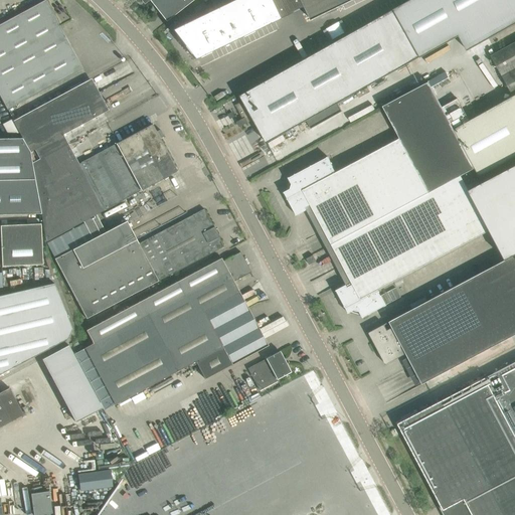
[(0,24),(0,97),(7,110),(82,68),(45,0),(0,24)]
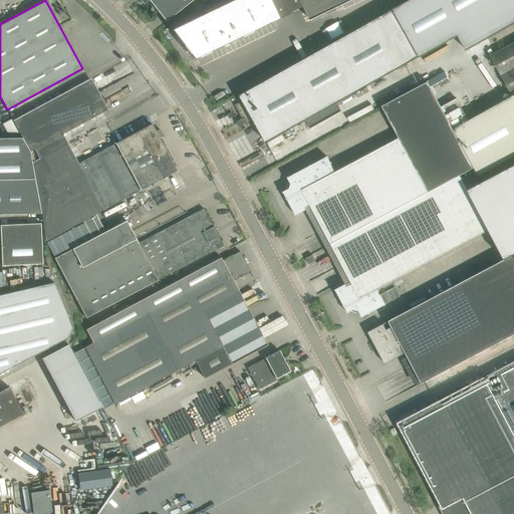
[(179,12),(182,9),(193,0),(149,0),(160,13),(173,4),(179,12)]
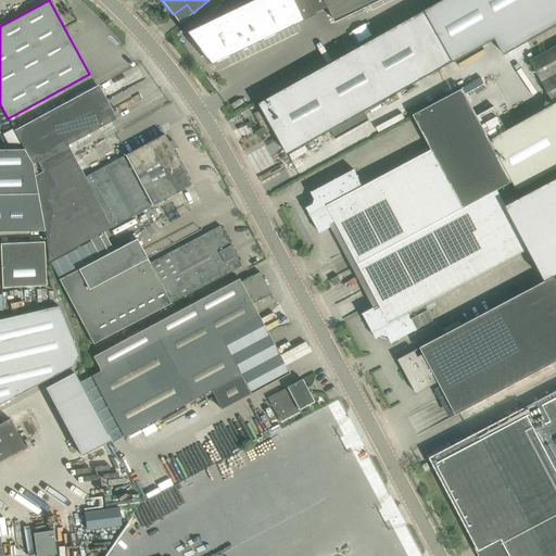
[(303,20),(293,0),(252,0),(187,32),(211,63),(303,20)]
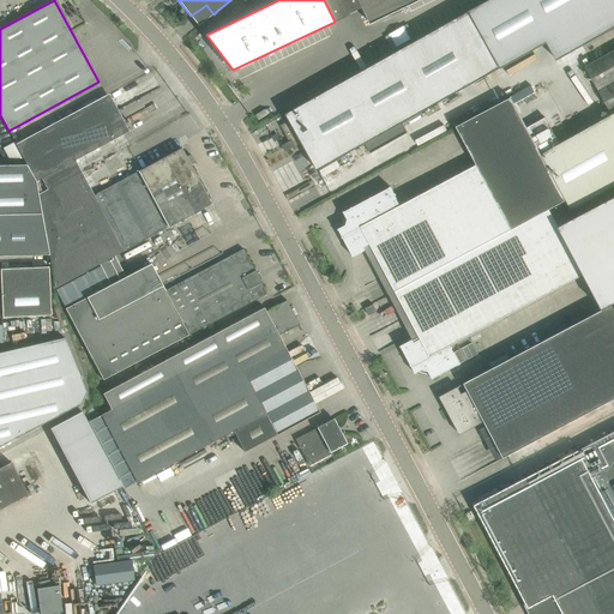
[(359,0),(371,24),(421,0),(359,0)]
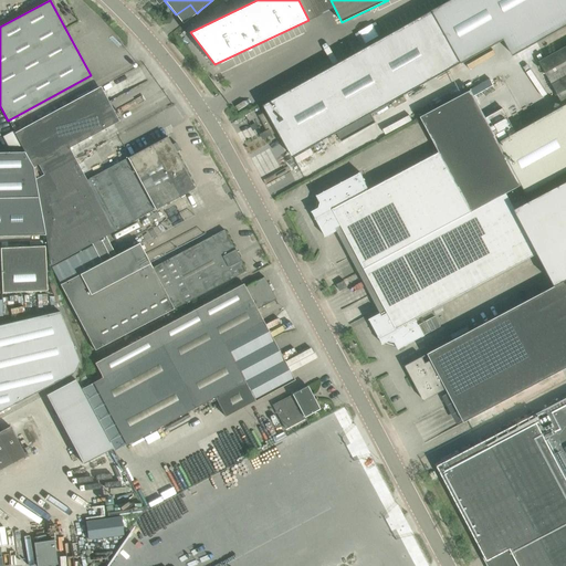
[(565,0),(451,0),(433,11),(462,63),(505,40),(514,55),(565,27),(565,0)]
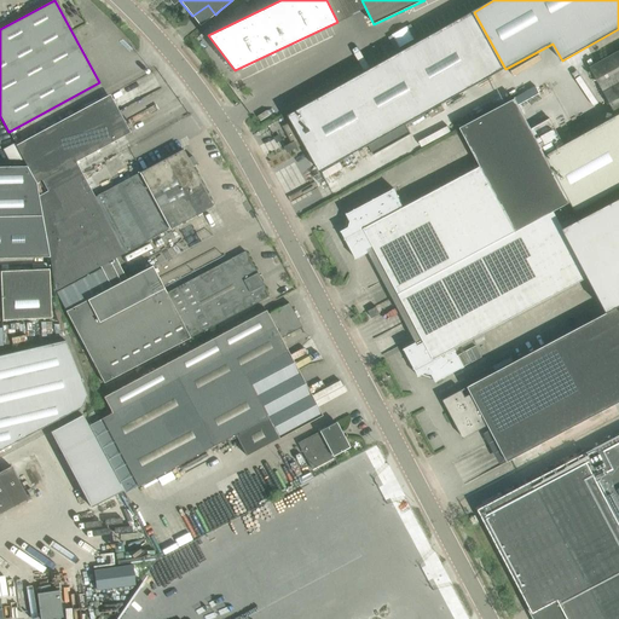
[(426,132),(479,102),(464,75),(475,69),(455,32),(283,127),(307,169),(318,163),(329,185),(415,138),(412,133),(423,127),(426,132)]
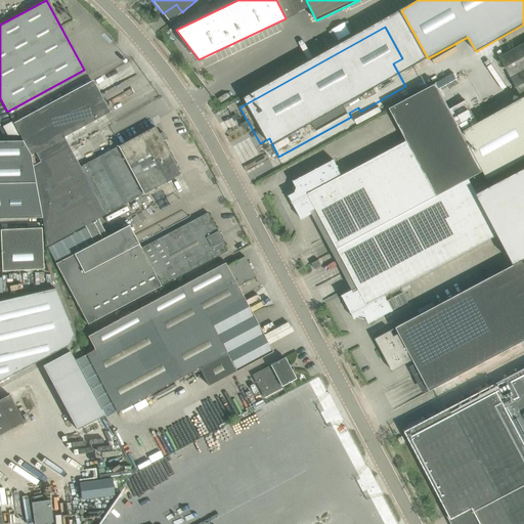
[(513,99),(523,92),(523,43),(499,56),(519,92),(512,96),(513,99)]
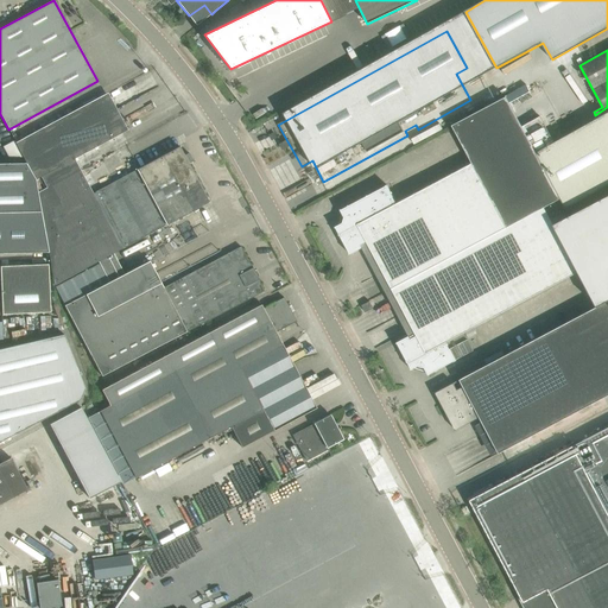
[(587,83),(582,87),(589,100),(594,96),(587,83)]
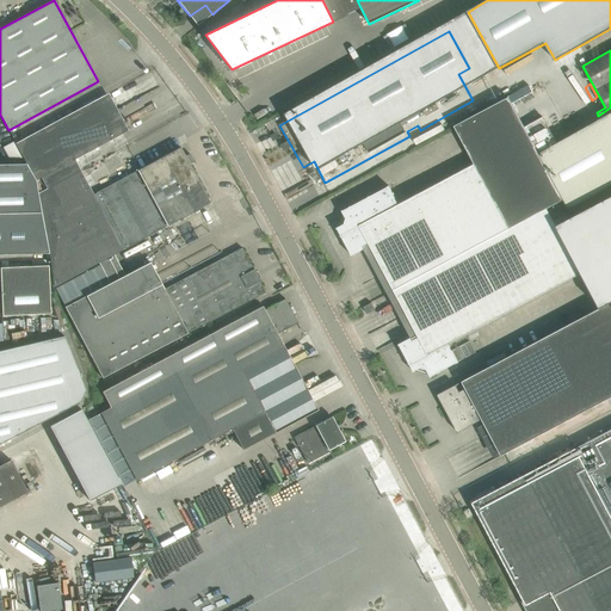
[(105,94),(16,143),(24,159),(26,164),(36,180),(41,177),(75,159),(75,160),(122,134),(128,130),(124,123),(121,124),(105,94)]
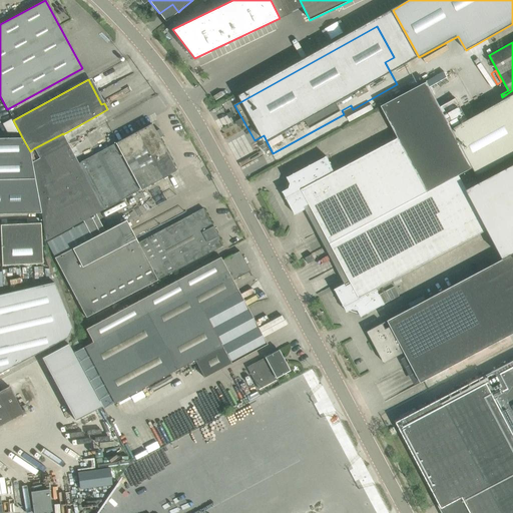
[(473,168),(441,107),(427,82),(412,90),(382,106),(399,138),(335,172),(327,156),(294,174),(289,177),(289,176),(288,177),(291,183),(290,188),(283,191),(284,192),(296,213),(295,213),(296,214),(306,209),(305,207),(310,204),(327,236),(323,238),(327,245),(468,171),(468,170),(473,168)]
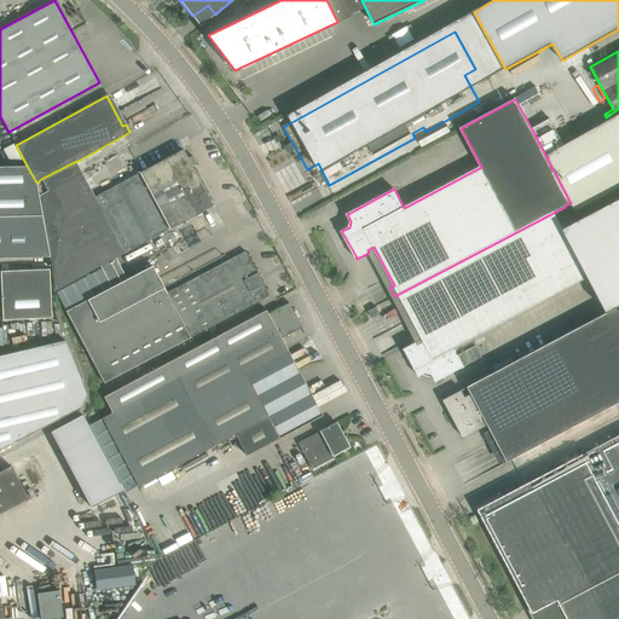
[(618,109),(606,117),(607,120),(563,144),(550,119),(532,129),(571,203),(576,213),(618,189),(618,109)]
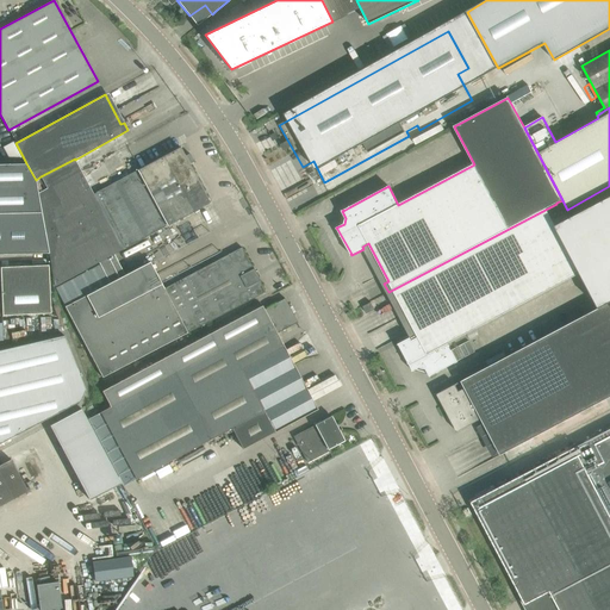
[(103,273),(118,265),(113,254),(210,203),(180,147),(93,194),(75,160),(75,159),(41,176),(36,180),(35,180),(41,212),(49,253),(55,286),(56,288),(98,266),(103,273)]
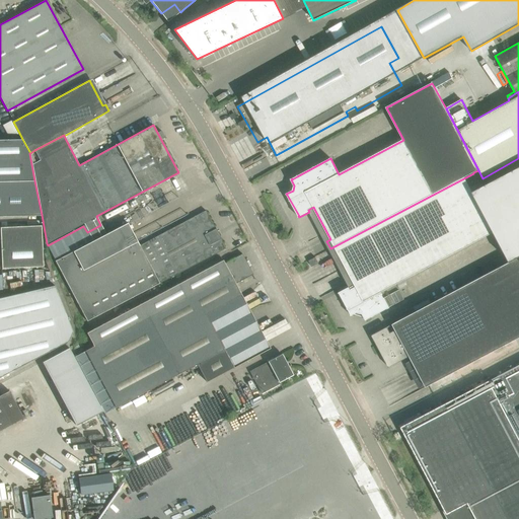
[(29,153),(30,153),(22,139),(0,139),(0,180),(34,180),(29,153)]
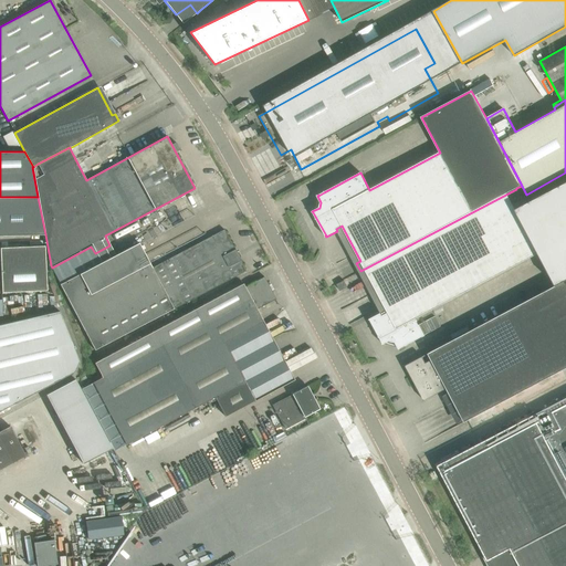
[(565,182),(525,205),(515,210),(538,253),(555,286),(565,280),(565,182)]
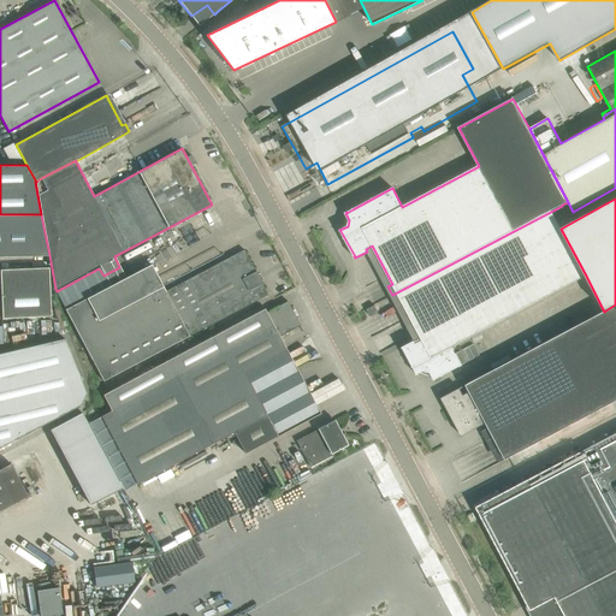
[(452,348),(586,276),(561,229),(572,223),(562,206),(392,295),(396,304),(402,301),(422,339),(416,343),(415,341),(402,347),(403,348),(418,374),(416,374),(416,375),(425,371),(431,373),(434,380),(436,380),(436,379),(474,359),(468,348),(456,354),(452,348)]
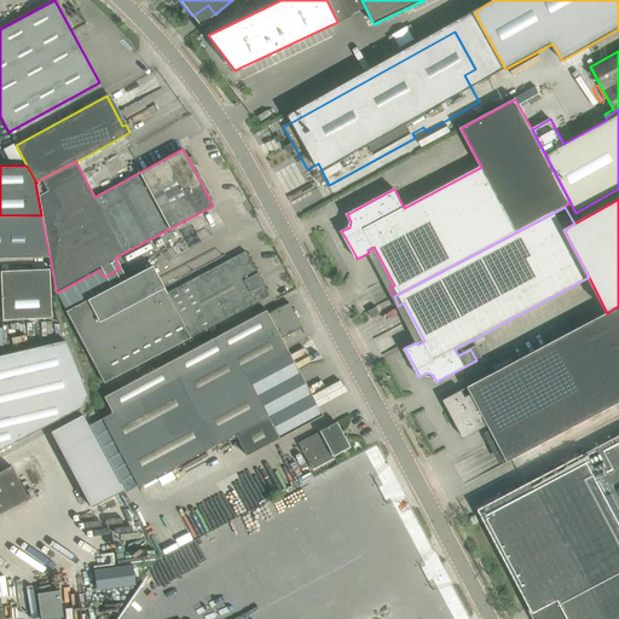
[(0,258),(50,256),(41,215),(0,215),(0,258)]
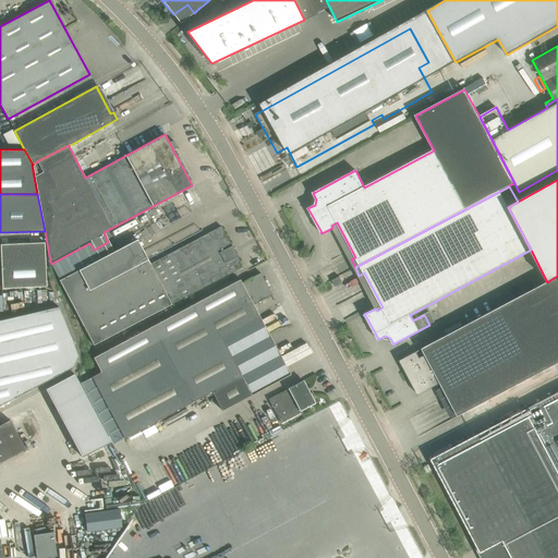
[(94,347),(233,273),(243,267),(238,257),(238,256),(232,245),(231,246),(221,226),(208,232),(209,233),(170,254),(150,264),(136,240),(113,252),(108,242),(94,250),(98,258),(74,270),(75,270),(59,279),(59,281),(94,347)]
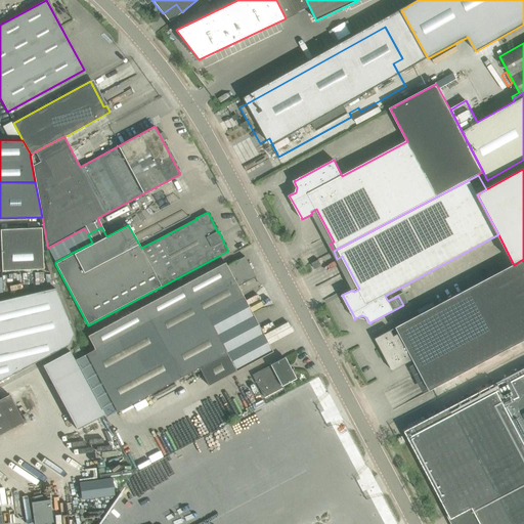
[(0,229),(2,271),(44,269),(42,227),(0,229)]
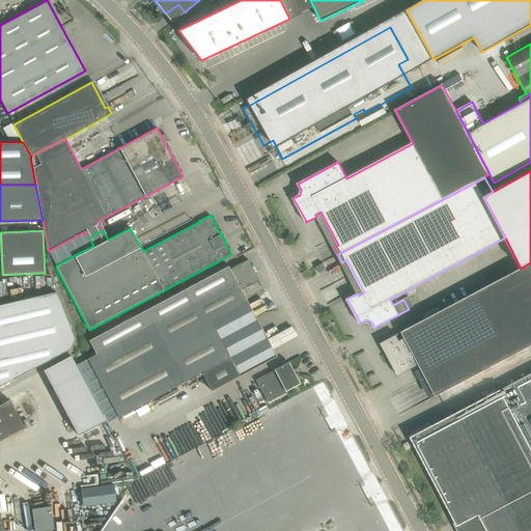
[(259,280),(248,259),(230,269),(228,266),(89,340),(95,354),(87,359),(118,417),(201,372),(211,391),(276,356),(241,290),(259,280)]
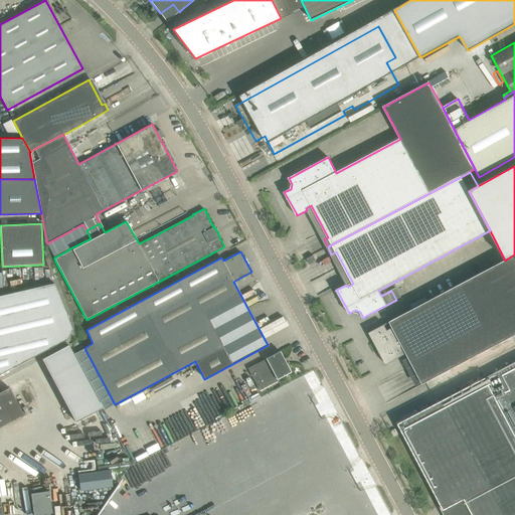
[(514,334),(514,254),(505,261),(412,310),(369,333),(374,342),(375,342),(379,348),(377,349),(386,364),(406,353),(422,383),(462,363),(514,334)]
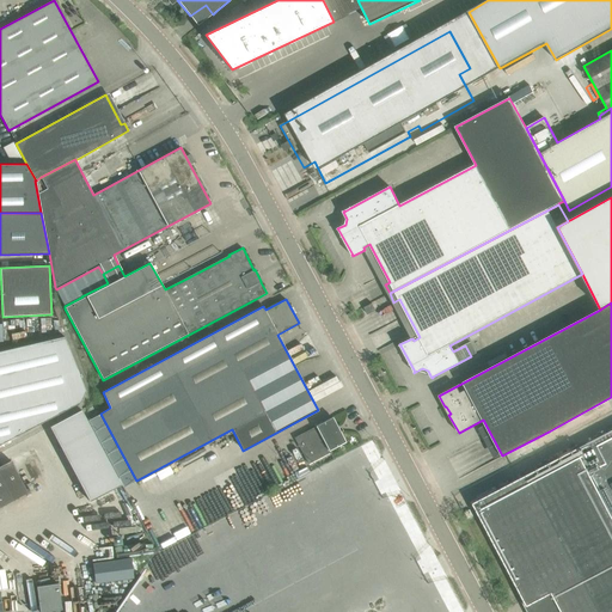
[(365,307),(368,314),(375,311),(372,304),(365,307)]
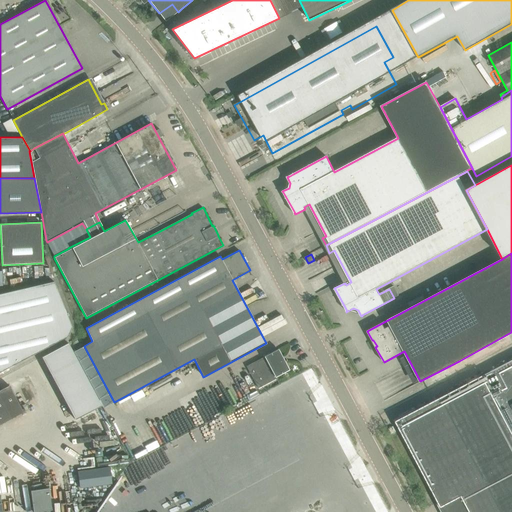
[(0,372),(67,336),(72,327),(54,282),(0,294),(0,372)]
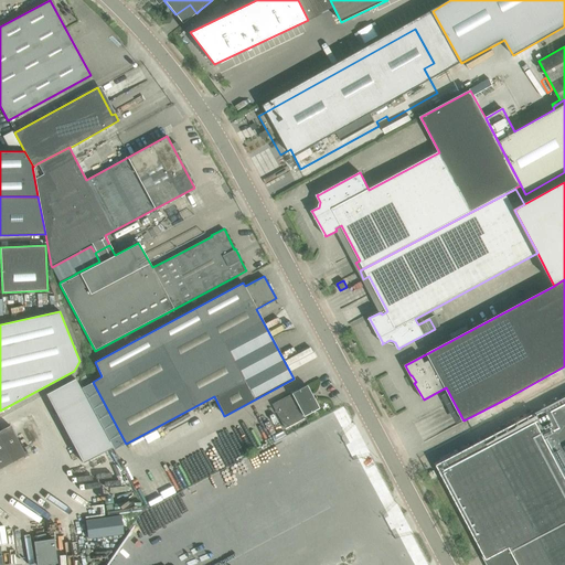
[(83,380),(52,392),(80,465),(110,452),(83,380)]
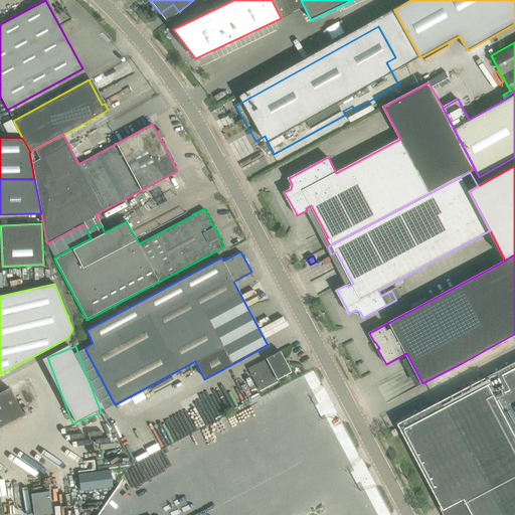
[(277,379),(282,376),(291,372),(280,351),(246,369),(259,392),(278,382),(277,379)]
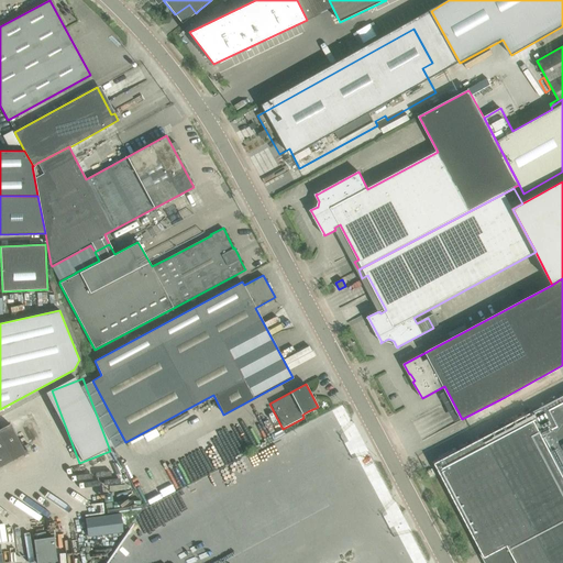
[(562,395),(532,412),(561,467),(562,465),(562,395)]
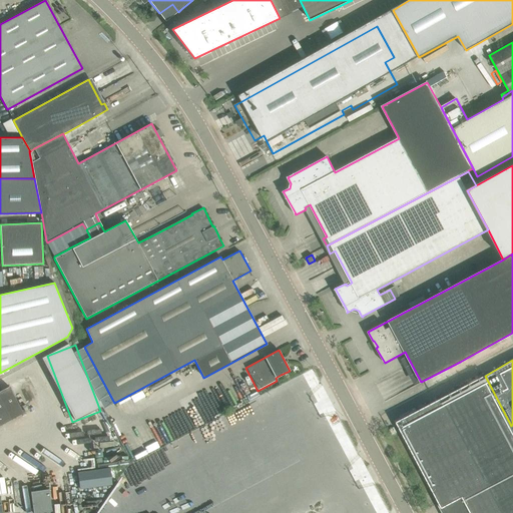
[(512,512),(512,432),(483,377),(397,422),(442,508),(447,506),(449,510),(456,506),(459,512),(512,512)]
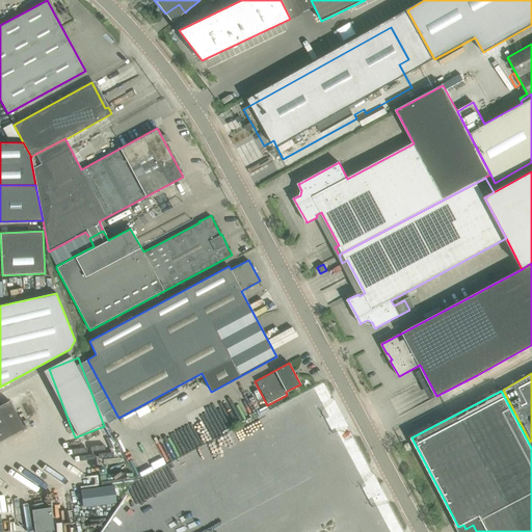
[(9,400),(0,405),(0,441),(25,428),(9,400)]
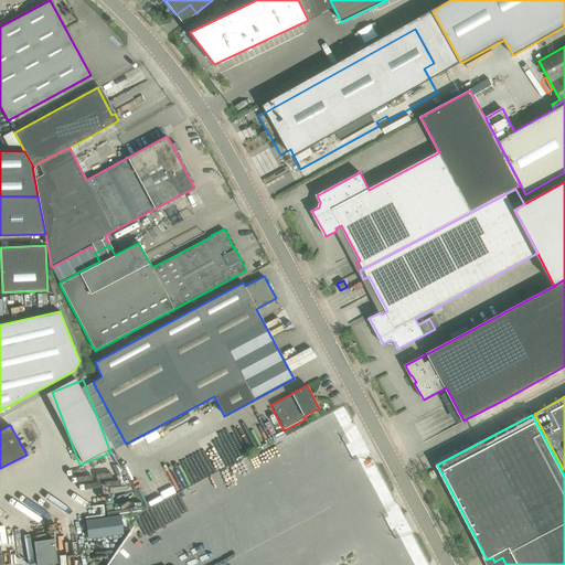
[(120,516),(86,521),(88,539),(124,533),(120,516)]
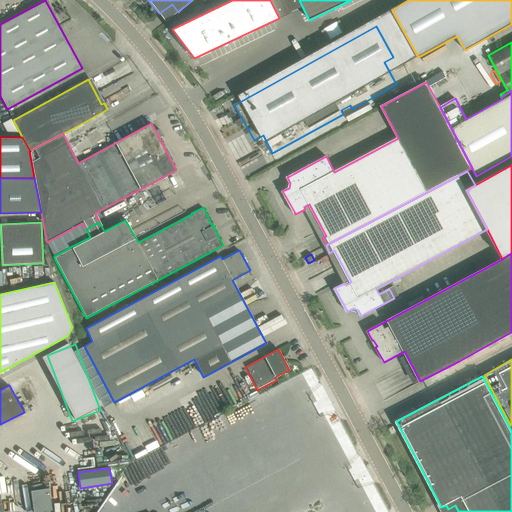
[(0,493),(21,491),(20,484),(0,487),(0,493)]
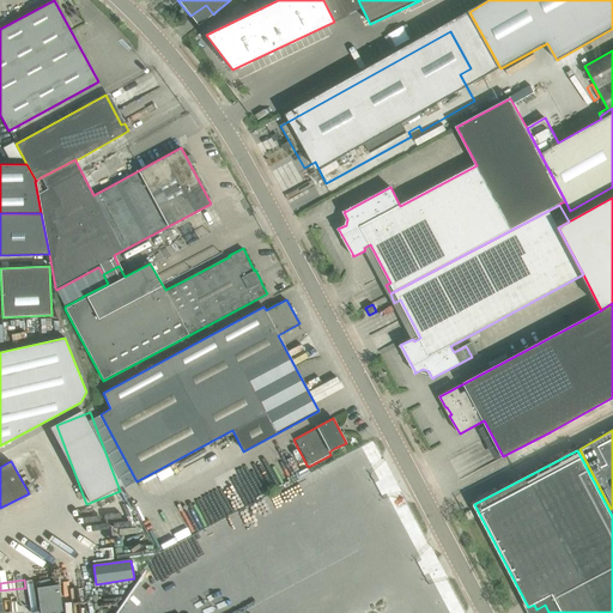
[(59,584),(37,588),(40,612),(43,612),(62,611),(59,584)]
